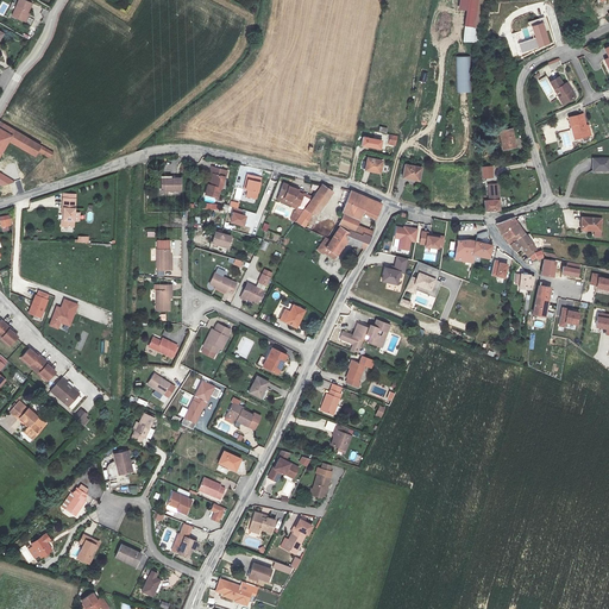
[(36,1),(33,0),(22,0),(17,13),(27,18),(36,1)]
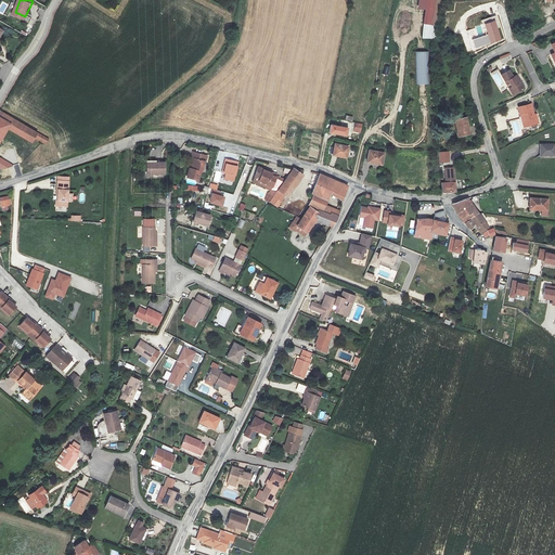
[(443,0),(418,0),(417,9),(425,10),(423,24),(422,38),(439,39),(440,26),(443,0)]
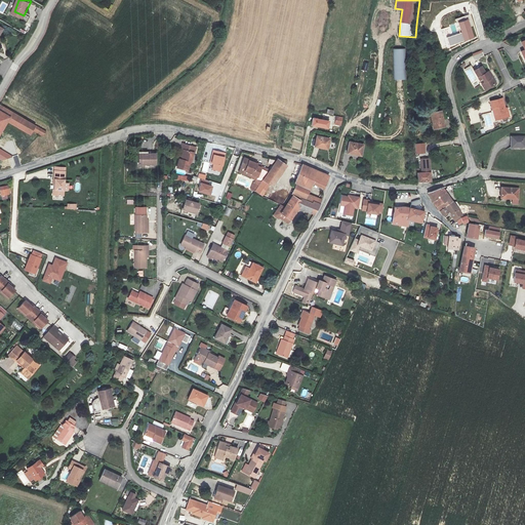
[(470,14),(456,19),(457,24),(459,23),(462,33),(447,38),(450,46),(465,41),(475,37),(472,26),(471,21),(472,21),(470,14)]
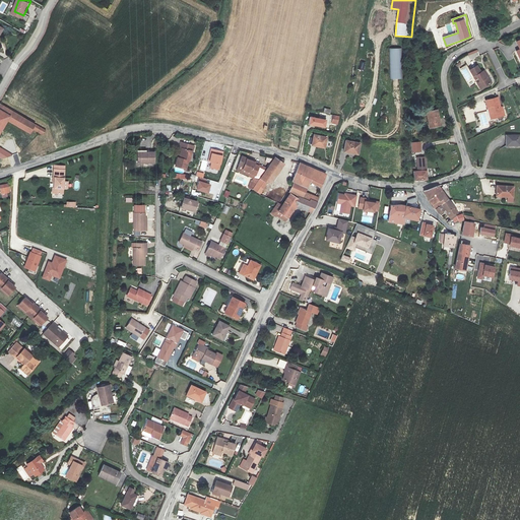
[(401,49),(389,49),(390,78),(401,78),(401,49)]
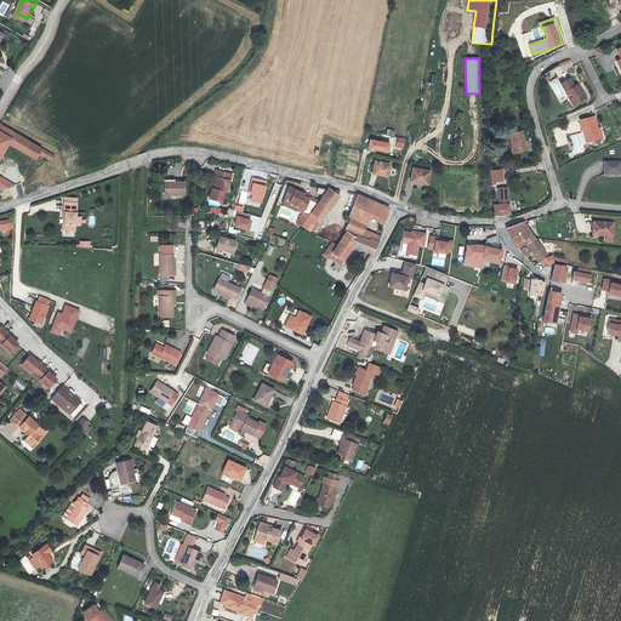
[(579,84),(575,86),(570,79),(562,84),(568,95),(573,92),(575,97),(570,100),(575,107),(588,100),(579,84)]
